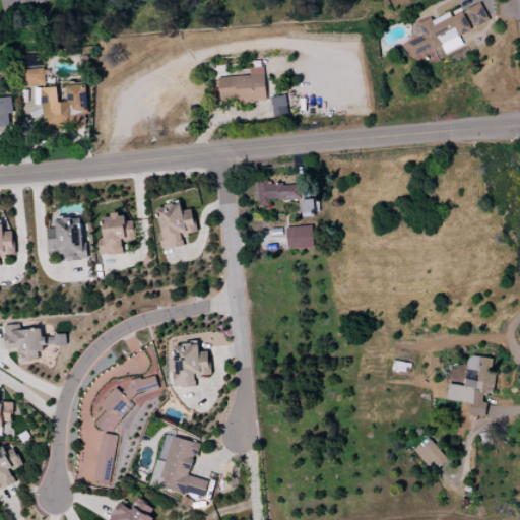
[(47,1),(47,0),(0,0),(3,12),(47,1)]
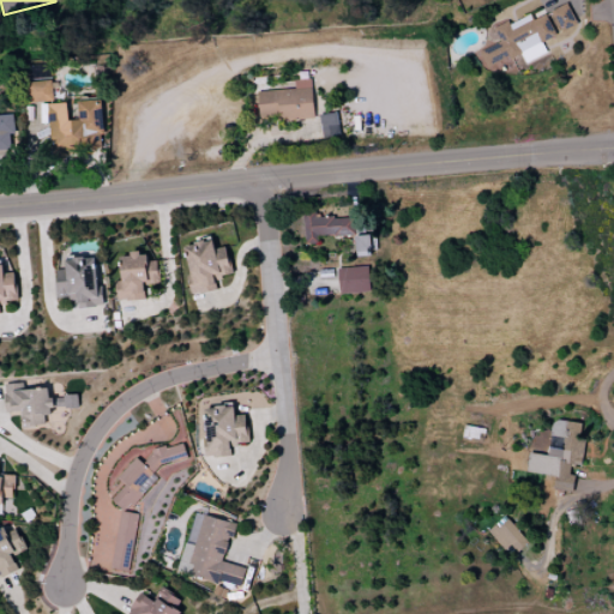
[(477,52),(485,68),(519,53),(523,64),(546,53),(542,44),(577,29),(566,4),(531,19),(529,14),(507,24),(506,20),(492,28),(499,42),(477,52)]
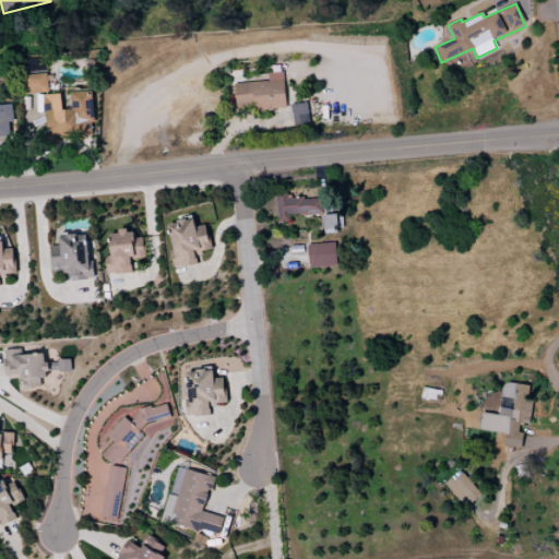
[(234,83),(235,110),(284,108),(282,72),(266,72),(268,81),(234,83)]
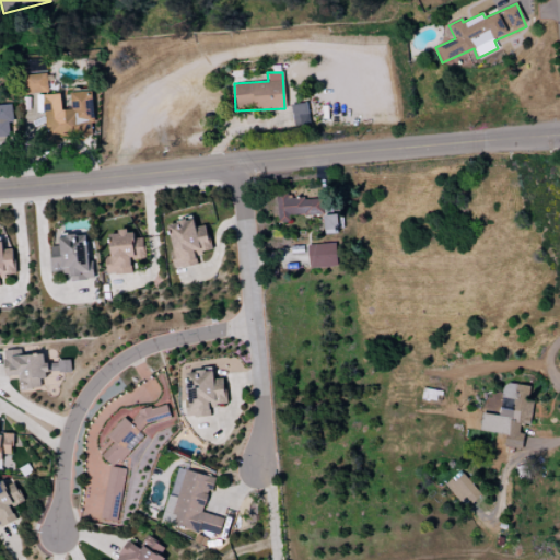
[(24,93),(45,93),(44,74),(24,74),(24,93)]
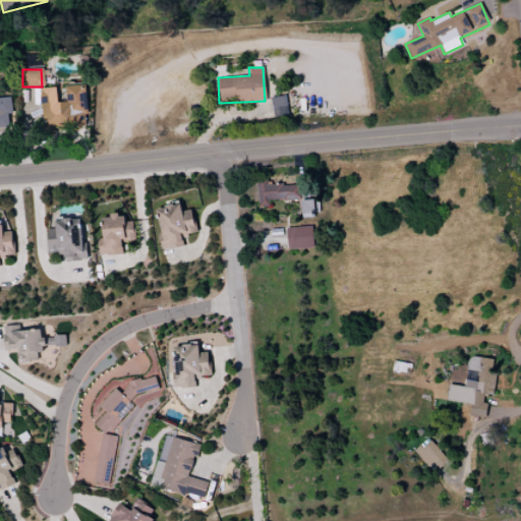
[(41,89),(42,128),(83,127),(82,115),(88,115),(87,84),(65,85),(65,102),(56,102),(56,88),(41,89)]
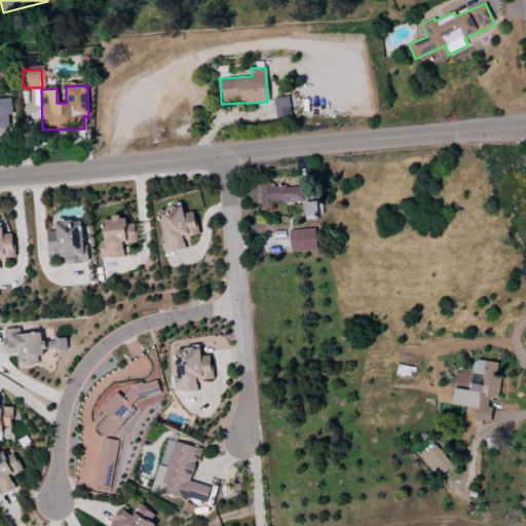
[(273,116),(289,116),(288,97),(272,98),(273,116)]
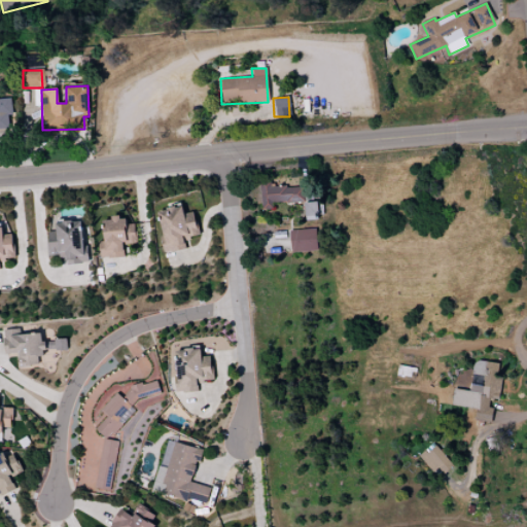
[(0,129),(10,129),(8,98),(0,98),(0,129)]
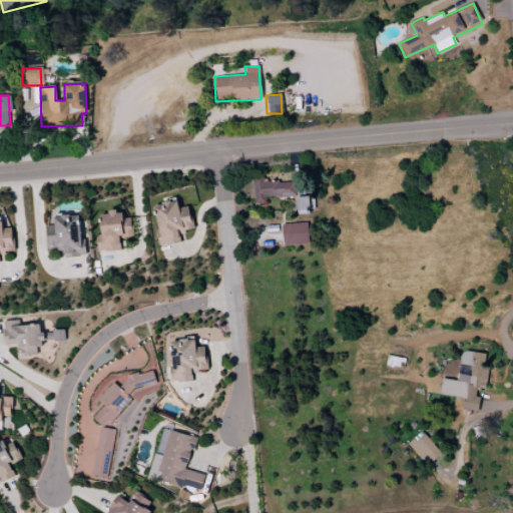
[(253,204),(265,203),(264,197),(295,196),(294,179),(252,181),(253,204)]
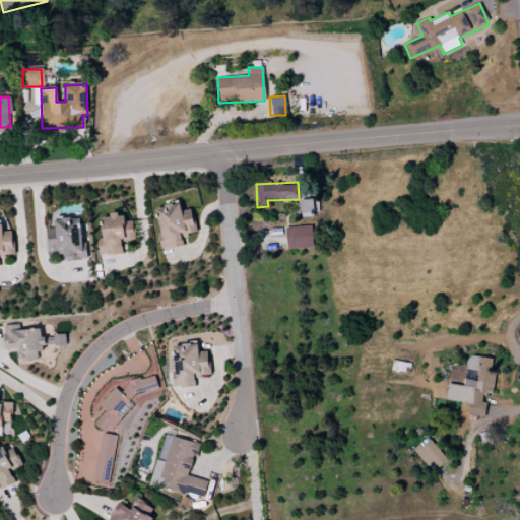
[(315,216),(313,199),(299,200),(301,217),(315,216)]
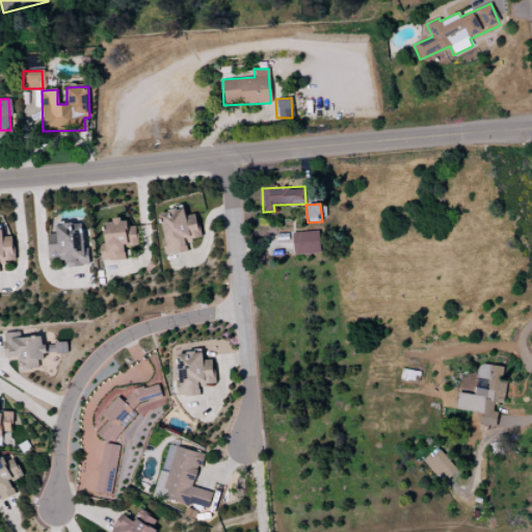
[(165,255),(186,251),(185,241),(200,238),(195,214),(185,215),(183,208),(159,212),(165,255)]
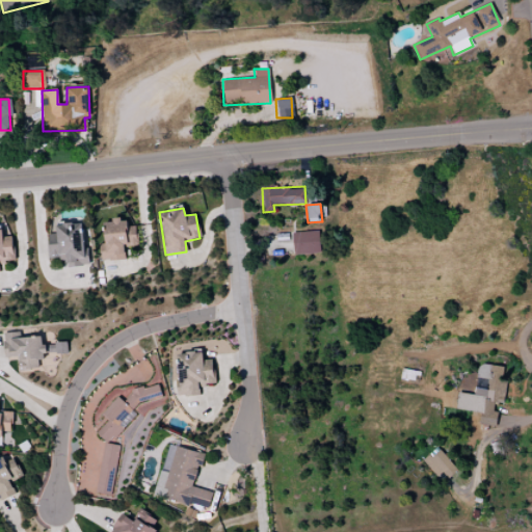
[(100,261),(124,260),(124,246),(136,246),(136,225),(127,225),(127,219),(103,220),(104,243),(99,243),(100,261)]
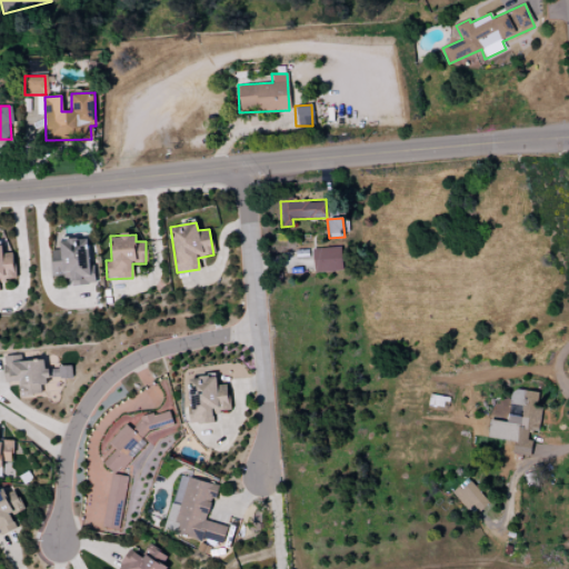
[(91,283),(89,239),(59,240),(60,250),(50,250),(51,277),(70,276),(70,285),(91,283)]
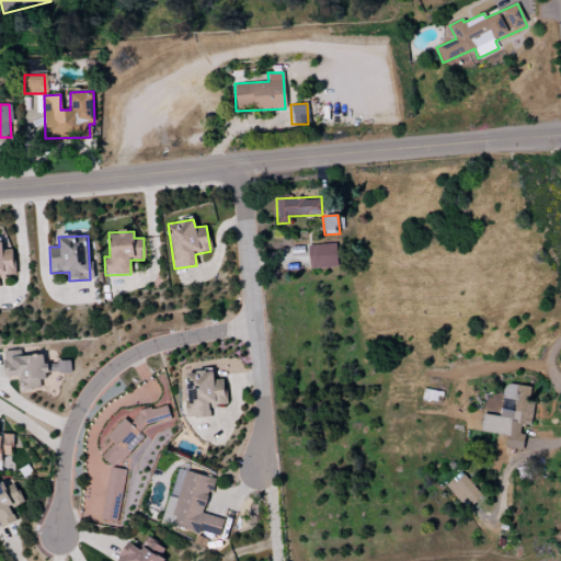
[(0,276),(14,275),(13,249),(2,250),(1,241),(0,241),(0,276)]
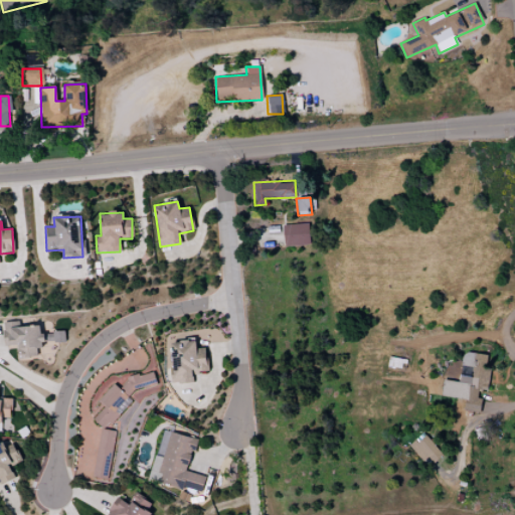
[(284,246),(309,245),(308,224),(283,224),(284,246)]
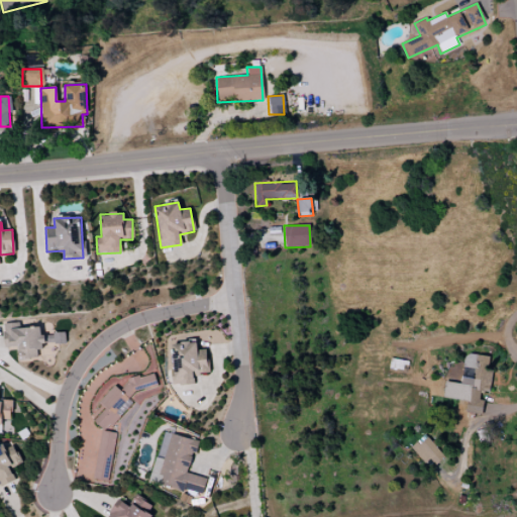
[(2,323),(3,347),(15,346),(15,360),(48,359),(48,343),(64,343),(64,333),(39,334),(39,326),(19,327),(19,322),(2,323)]
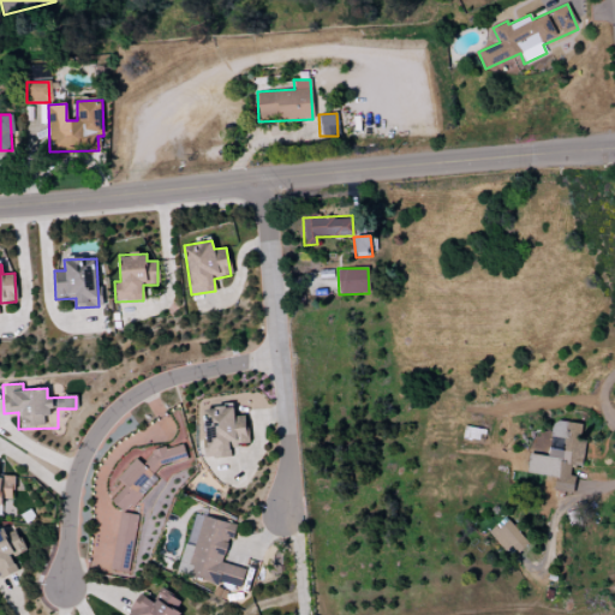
[(204,458),(230,457),(230,443),(246,443),(245,416),(233,416),(233,407),(203,408),(204,458)]
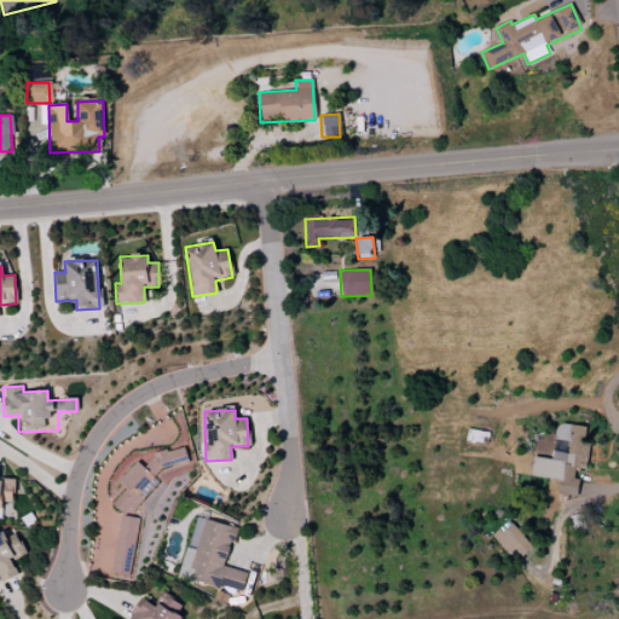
[(530,476),(557,480),(556,493),(573,496),(577,469),(583,470),(589,427),(566,423),(563,441),(553,439),(550,460),(532,456),(530,476)]
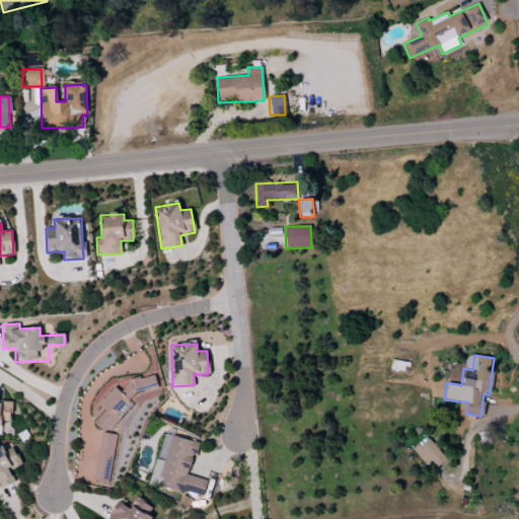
[(120,392),(114,386),(98,403),(104,410),(93,423),(102,432),(138,393),(142,397),(157,381),(149,374),(143,381),(136,375),(120,392)]
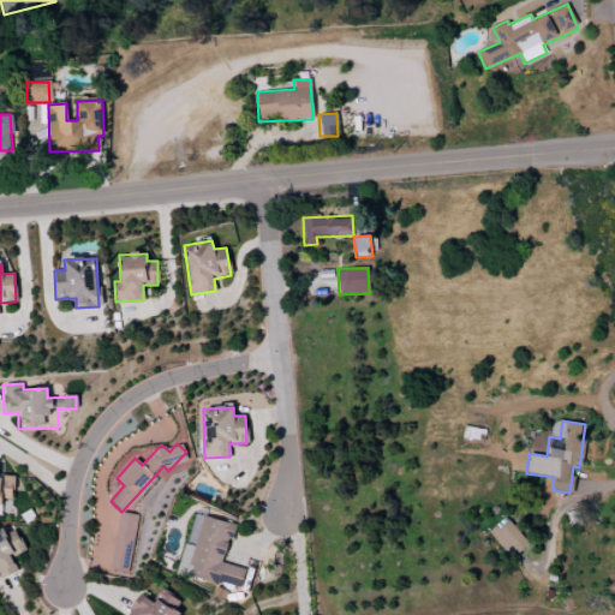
[(0,501),(12,501),(12,476),(0,475),(0,501)]
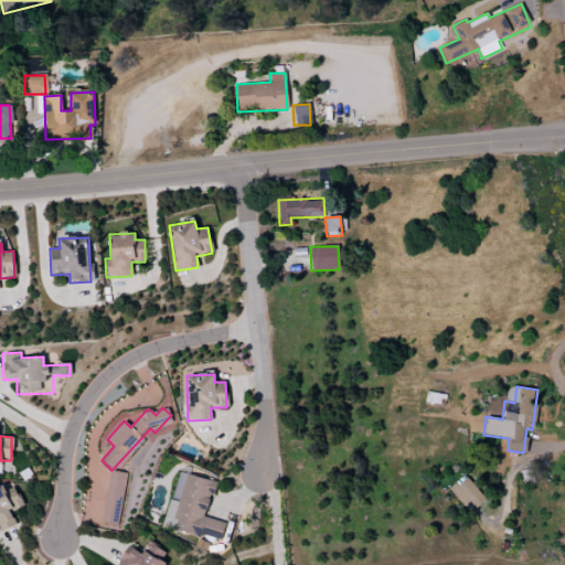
[(116,526),(127,473),(110,470),(99,523),(116,526)]
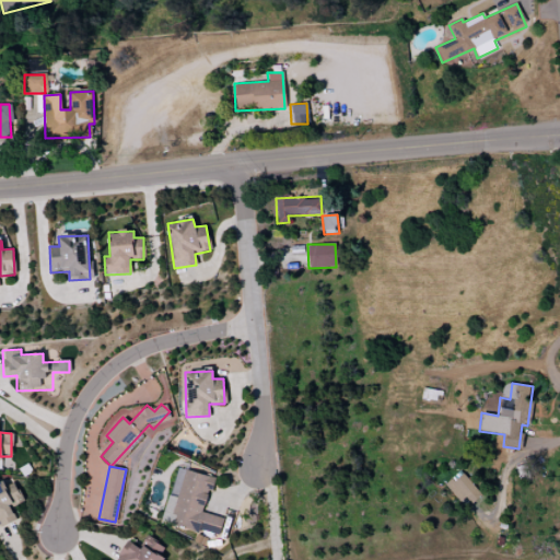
[(162,523),(218,536),(222,517),(203,513),(212,476),(176,467),(162,523)]
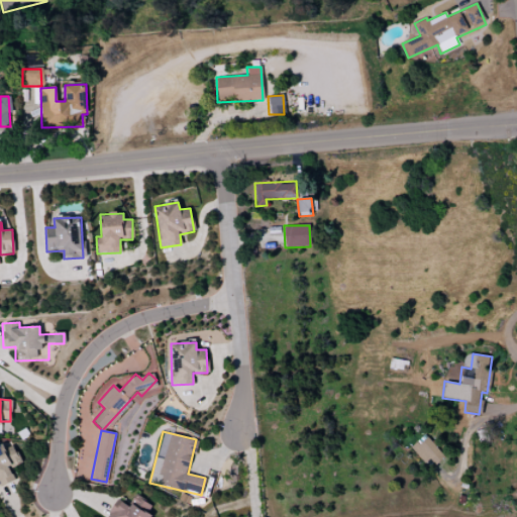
[(431,469),(444,456),(423,434),(410,446),(431,469)]
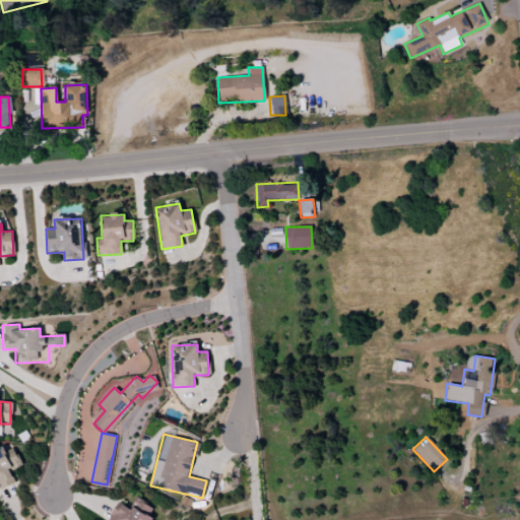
[(0,488),(13,483),(8,469),(19,466),(13,448),(3,451),(2,447),(0,447),(0,488)]
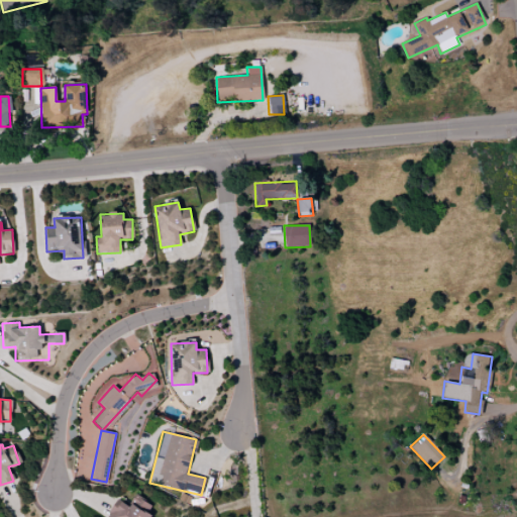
[(150,516),(151,516),(146,512),(151,505),(135,495),(128,506),(117,499),(105,516),(150,516)]
